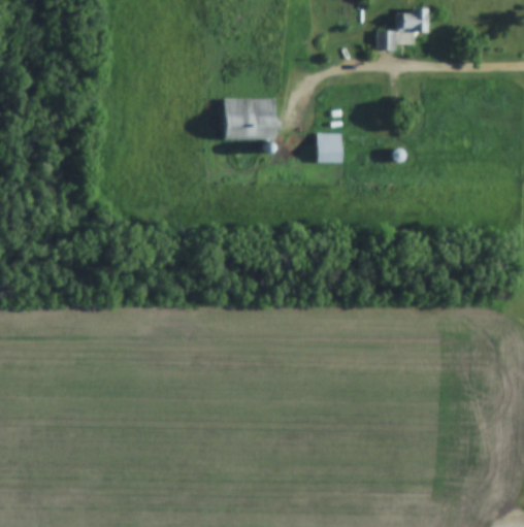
[(398,30),(398,43),(417,43),(417,31),(432,31),(432,7),(417,7),(417,12),(399,12),(398,30)]
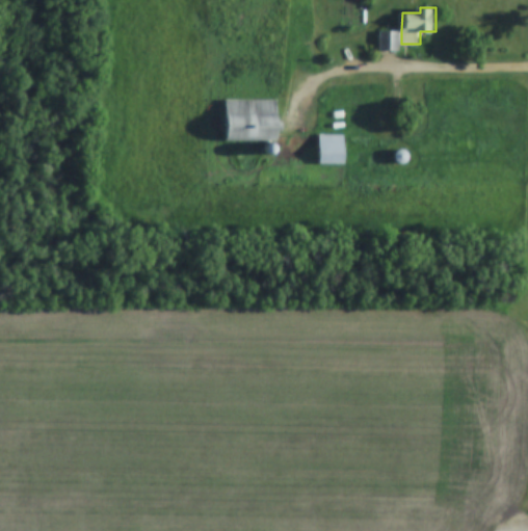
[(383,30),(401,30),(401,44),(401,50),(383,50),(383,30)]
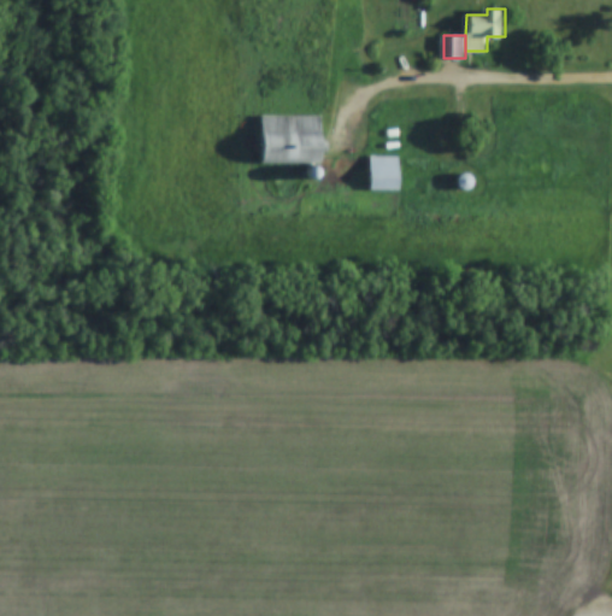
[(262,115),(323,115),(323,162),(262,162),(262,115)]
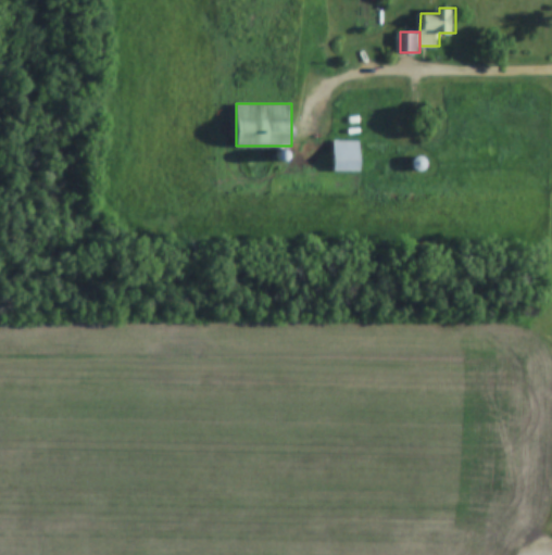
[(336,140),(361,140),(361,171),(336,171),(336,140)]
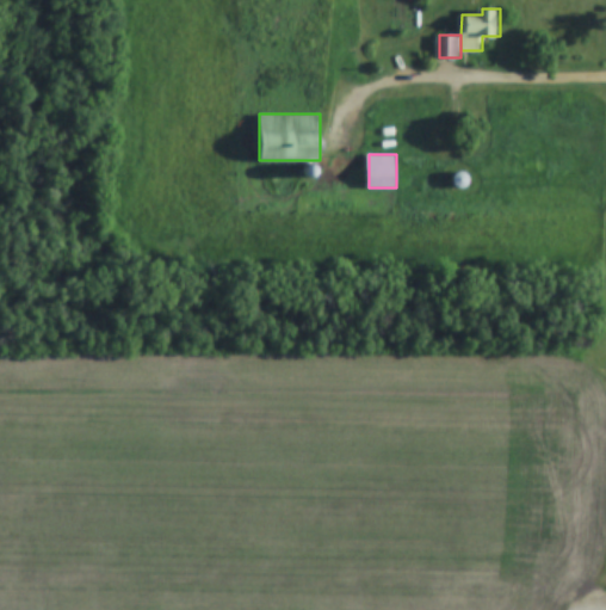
[(311,176),(316,173),(319,168),(316,164),(311,162),(307,165),(304,170),(307,174),(311,176)]
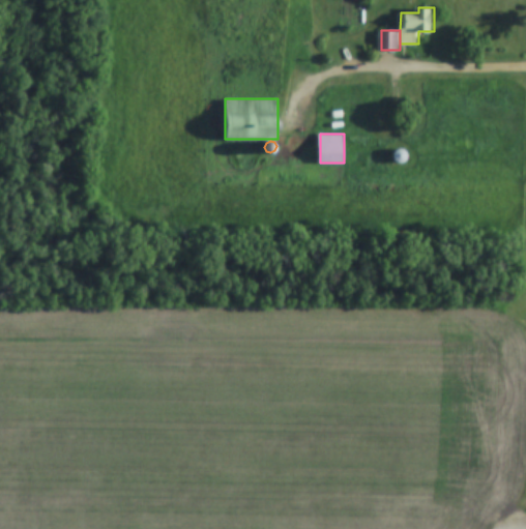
[(401,163),(407,160),(409,155),(406,150),(401,148),(396,150),(393,155),(396,160),(401,163)]
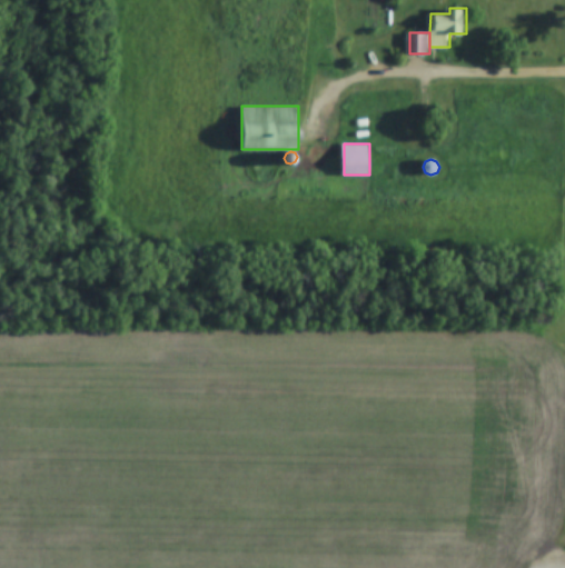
All buildings are outlined.
